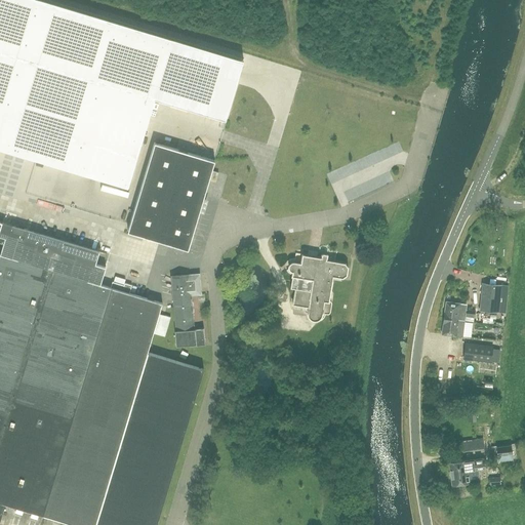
[(44,0),(0,0),(0,150),(128,189),(155,98),(226,120),(243,59),(173,38),(44,0)]
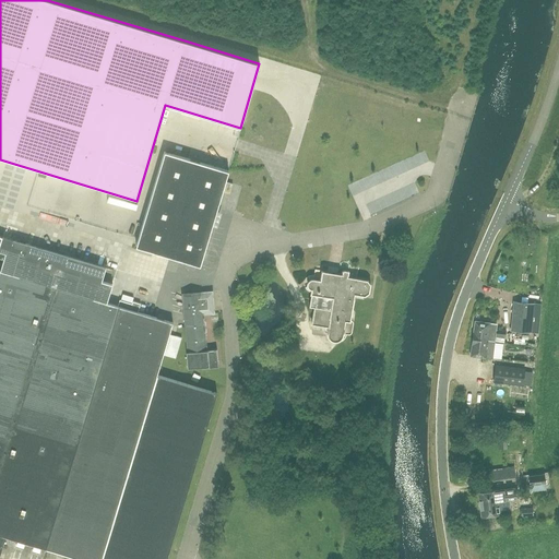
[(189,138),(191,121),(182,120),(180,137),(189,138)]
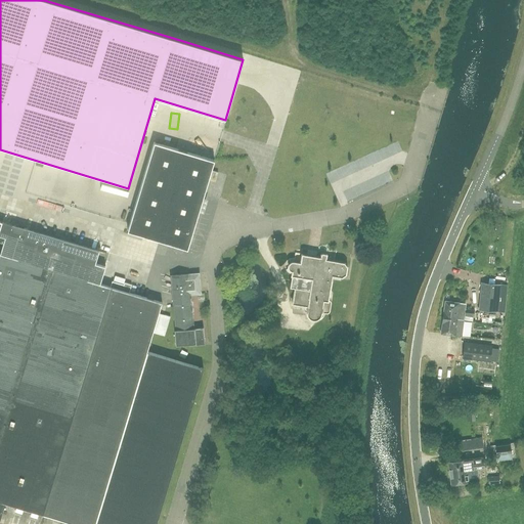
[(154,141),(127,230),(187,249),(214,160),(154,141)]
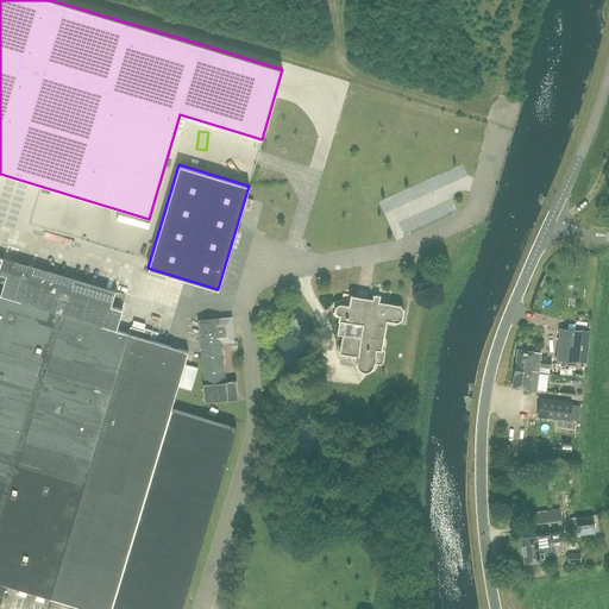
[(0,606),(6,585),(82,608),(182,608),(237,429),(171,410),(179,385),(190,389),(198,368),(186,363),(189,353),(150,341),(152,331),(145,328),(144,331),(131,326),(127,334),(115,331),(121,309),(111,306),(115,292),(0,256),(0,606)]
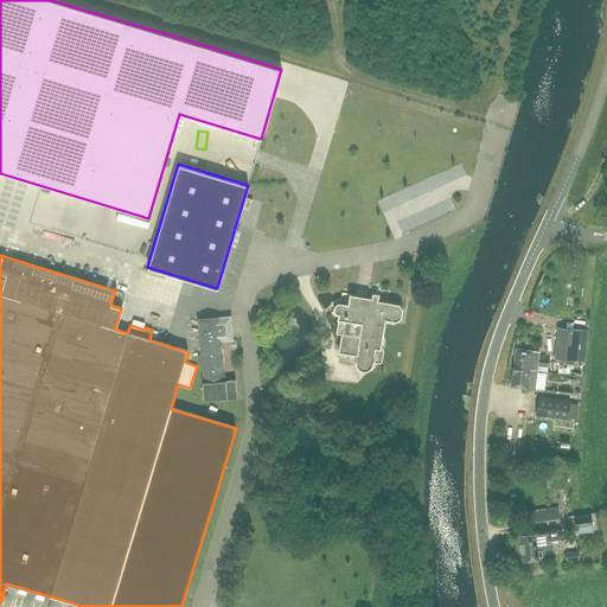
[(366,370),(368,369),(370,368),(371,365),(372,364),(372,363),(375,349),(379,350),(385,320),(396,321),(401,318),(402,308),(398,305),(377,301),(378,295),(377,294),(374,294),(372,294),(371,298),(350,294),(347,305),(339,304),(338,304),(337,304),(336,305),(334,305),(334,306),(333,307),(333,308),(333,310),(333,311),(334,312),(336,313),(337,314),(338,314),(338,319),(336,332),(342,333),(338,352),(357,355),(356,359),(356,362),(356,363),(356,365),(357,366),(357,368),(358,369),(359,369),(362,370),(363,370),(364,370),(365,370),(366,370)]
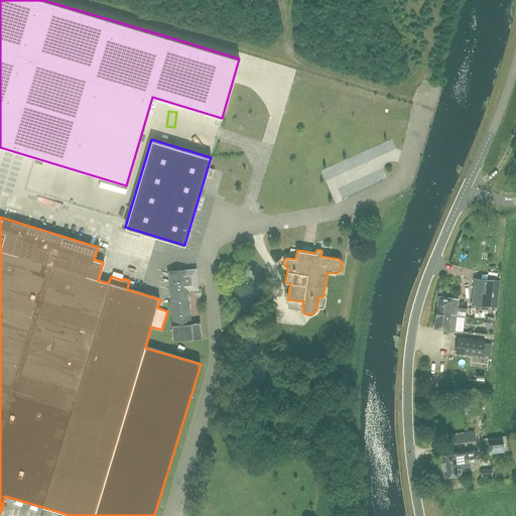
[(172,329),(173,340),(202,338),(201,321),(190,323),(187,290),(199,289),(197,268),(168,270),(173,329),(172,329)]
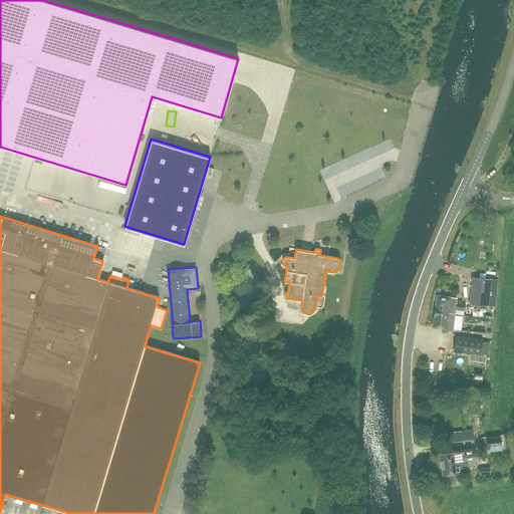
[(490,278),(472,277),(469,303),(488,305),(490,278)]
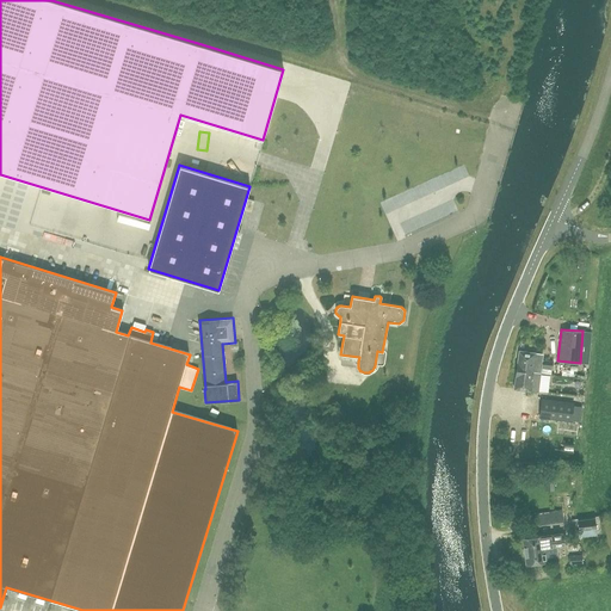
[(517,370),(541,374),(541,372),(535,371),(535,365),(539,365),(539,362),(536,360),(537,353),(519,351),(517,370)]
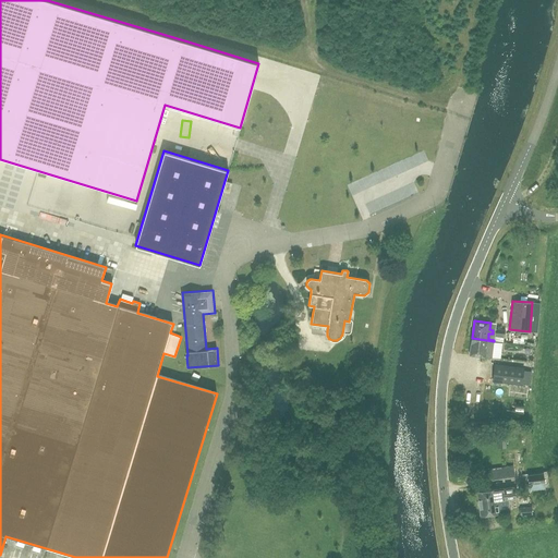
[(494,341),(472,338),(470,355),(485,358),(492,358),(494,341)]
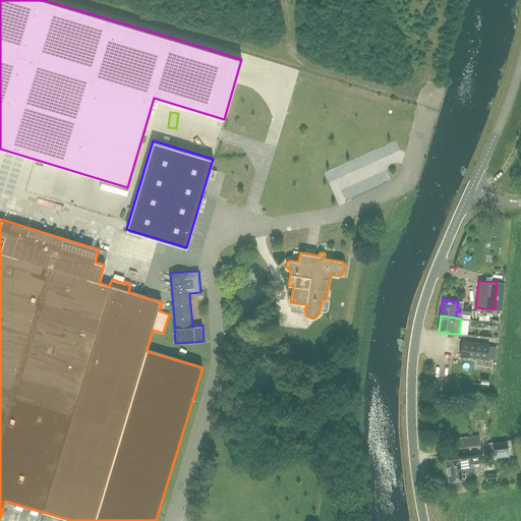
[(459,356),(487,359),(487,357),(495,358),(497,346),(489,345),(489,343),(461,339),(459,356)]
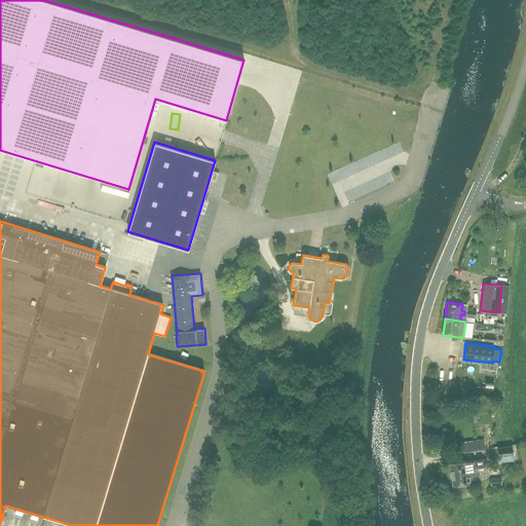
[(491,405),(470,406),(470,422),(478,421),(477,412),(491,411),(491,405)]
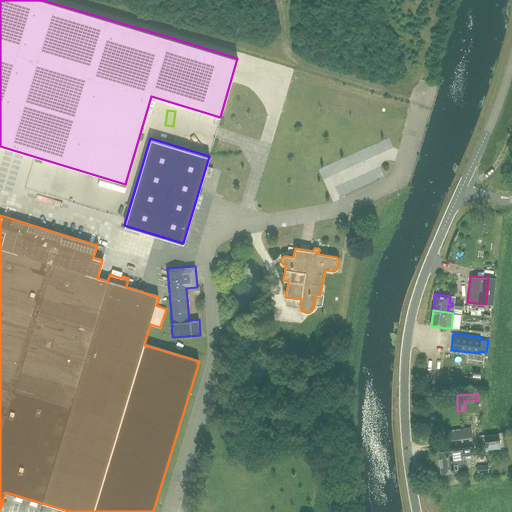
[(485,436),(486,447),(501,444),(499,433),(485,436)]
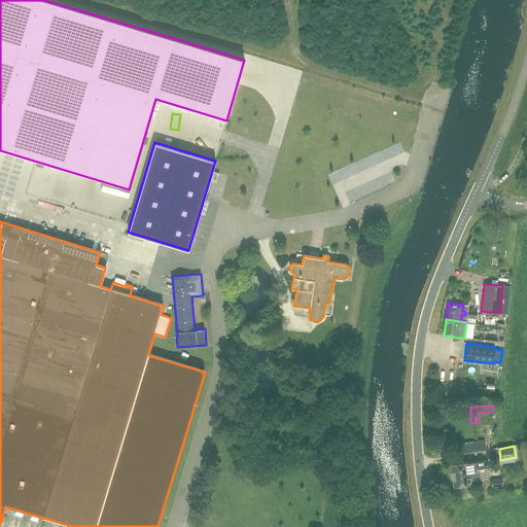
[(454,487),(471,484),(469,472),(489,470),(487,460),(451,465),(454,487)]
